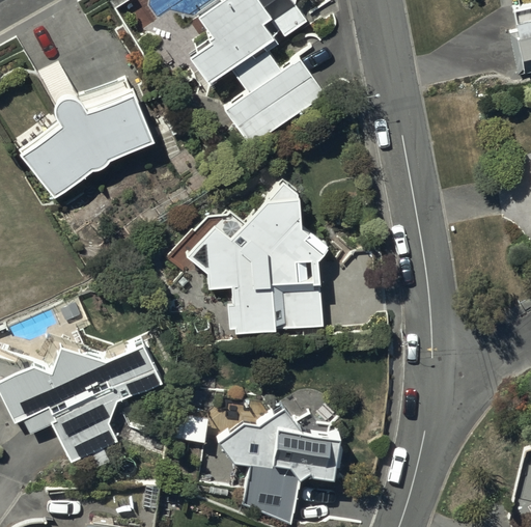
[(208,38),(187,53),(208,81),(228,66),(248,92),(223,111),(250,148),(325,93),(298,56),(281,68),(269,51),(279,43),(274,35),(280,30),(284,36),(306,20),(291,0),(212,0),(195,11),(211,32),(206,35),(208,38)]
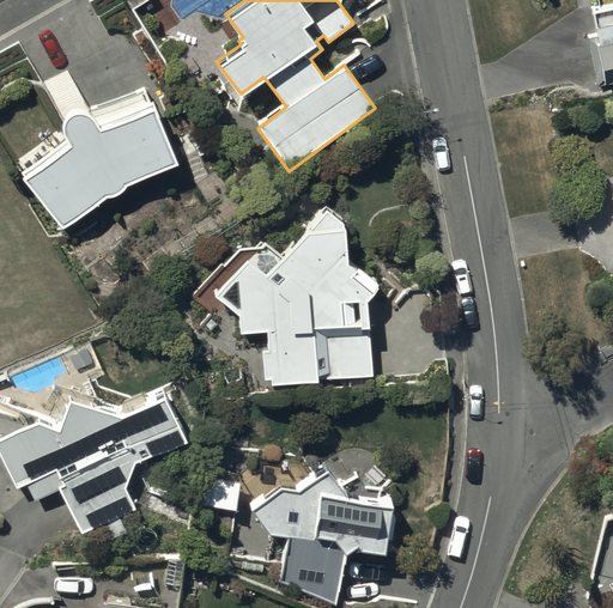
[(612,5),(593,10),(598,42),(596,42),(604,83),(612,81),(612,5)]
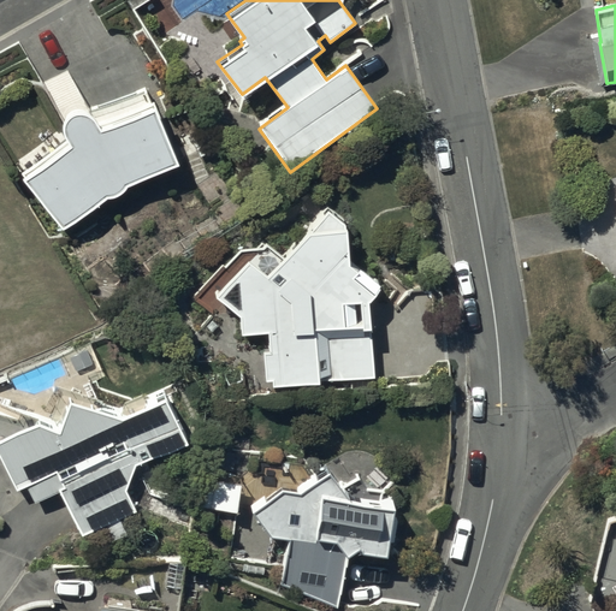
[(66,140),(23,176),(63,226),(106,193),(107,193),(108,193),(110,193),(111,193),(112,193),(113,193),(113,191),(114,191),(116,191),(117,191),(117,190),(118,190),(119,190),(119,189),(120,189),(122,188),(123,187),(124,187),(124,185),(125,185),(125,184),(126,183),(126,182),(128,181),(178,161),(153,95),(99,117),(98,116),(96,113),(95,112),(94,111),(93,110),(92,110),(90,108),(89,107),(87,107),(86,106),(83,106),(82,106),(81,106),(78,106),(77,106),(75,107),(73,107),(72,108),(70,108),(69,110),(67,111),(66,112),(65,113),(64,116),(64,117),(63,118),(63,119),(61,122),(61,123),(61,125),(61,126),(61,129),(61,130),(61,131),(63,134),(64,135),(64,136),(65,137),(66,140)]
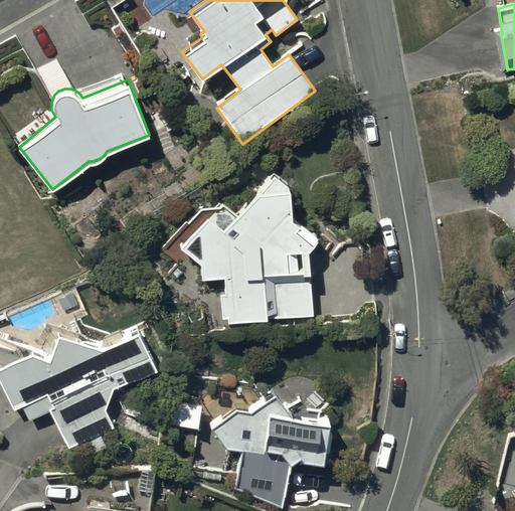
[(208,215),(179,247),(200,265),(201,280),(224,279),(224,295),(220,295),(221,319),(227,319),(227,325),(313,317),(308,251),(318,238),(292,218),(290,188),(274,173),(235,214),(223,204),(210,218),(208,215)]
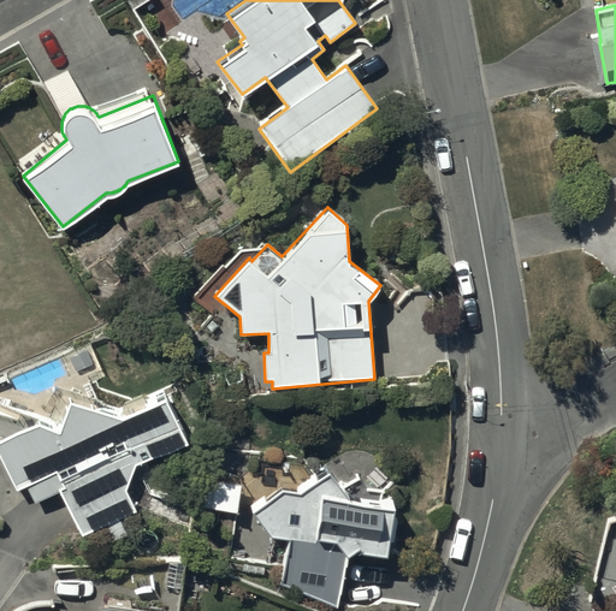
[(40,421),(0,442),(0,457),(17,491),(27,486),(35,503),(59,491),(83,540),(106,528),(113,543),(136,532),(129,516),(137,512),(126,492),(136,463),(188,439),(165,392),(123,414),(69,397),(58,428),(40,421)]
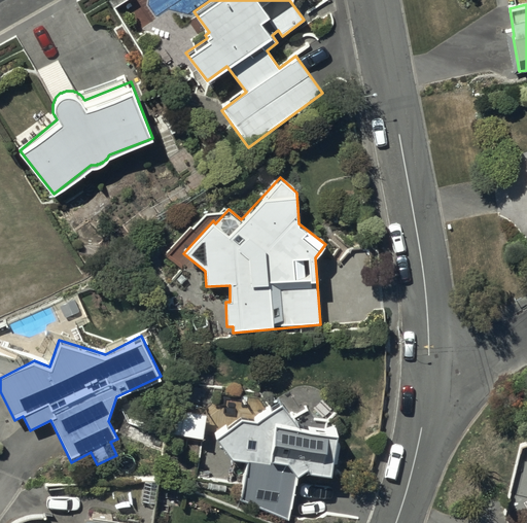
[(241,418),(215,437),(232,459),(247,460),(241,504),(286,522),(289,522),(299,473),(307,466),(309,472),(331,474),(337,429),(326,428),(327,421),(314,420),(307,410),(293,419),(281,402),(256,419),(241,418)]
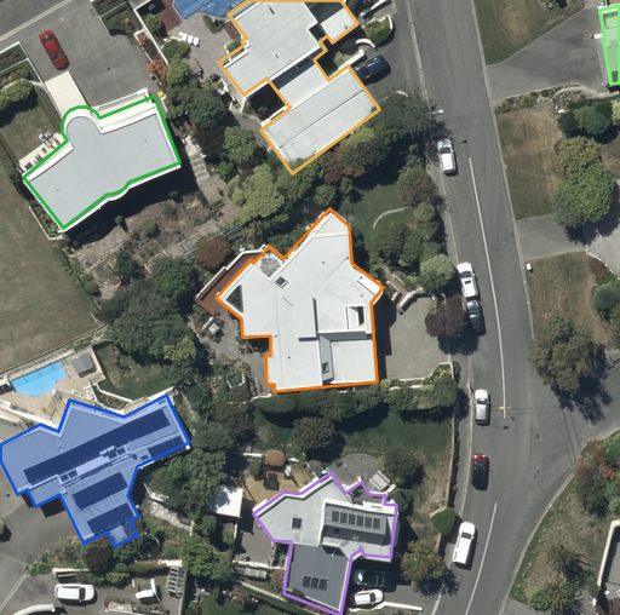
All buildings are outlined.
